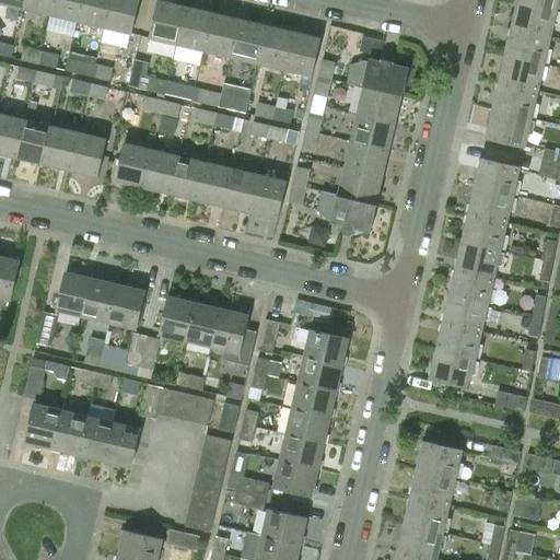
[(24,0),(23,8),(49,14),(53,0),(24,0)]
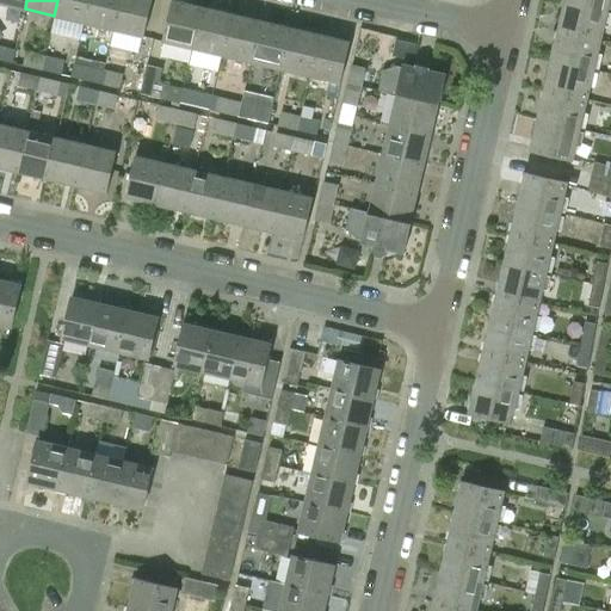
[(57,0),(54,16),(84,23),(88,0),(57,0)]
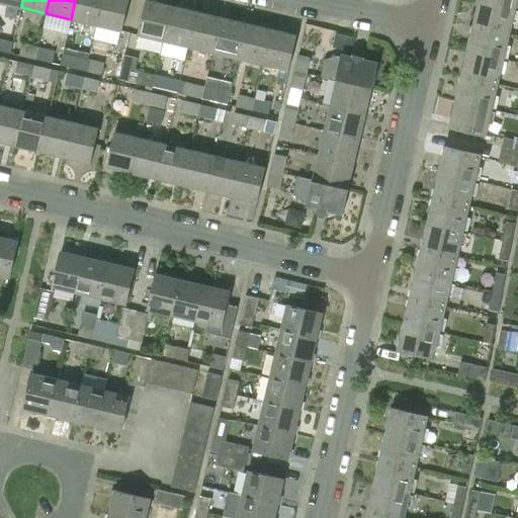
[(75,0),(71,19),(95,25),(101,0),(75,0)]
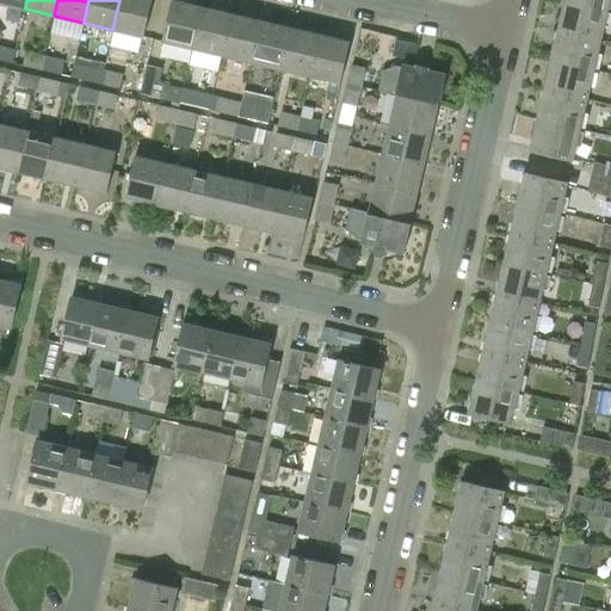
[(119,0),(112,30),(143,37),(152,0),(119,0)]
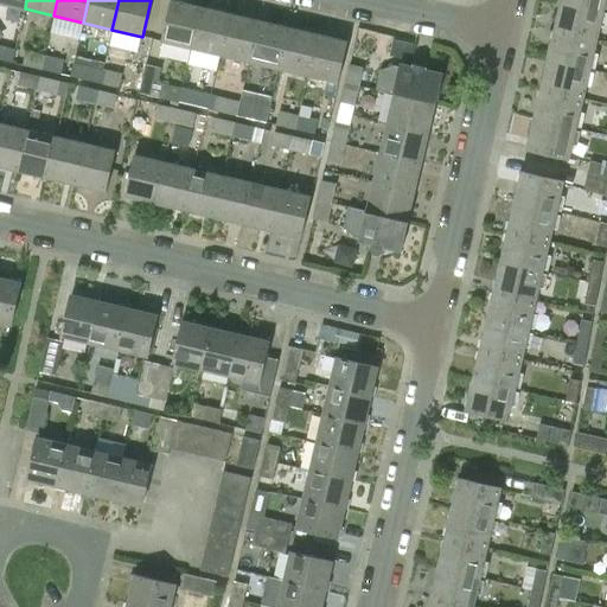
[(191,48),(200,7),(171,0),(170,0),(160,40),(191,48)]
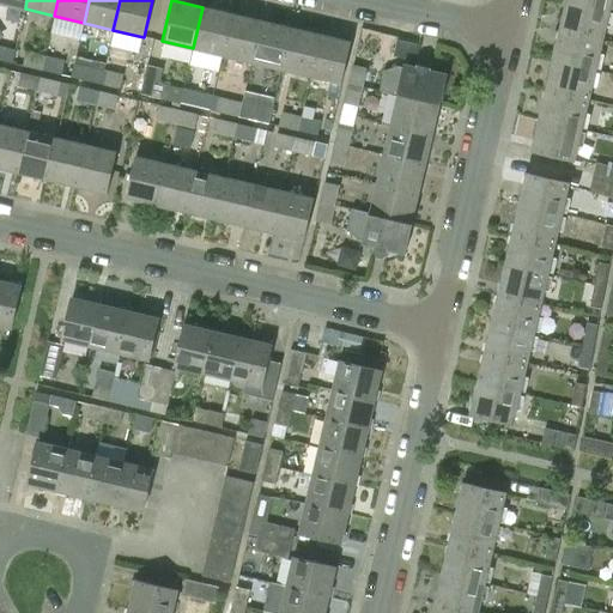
[(612,0),(568,0),(568,1),(610,11),(612,0)]
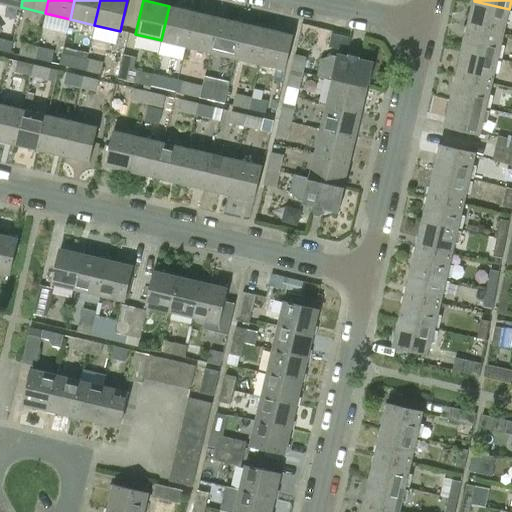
[(468,26),(503,34),(509,9),(474,1),(468,26)]
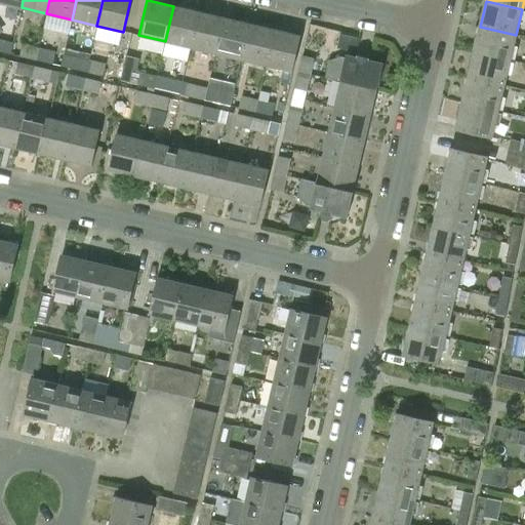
[(173,6),(165,41),(190,47),(198,12),(173,6)]
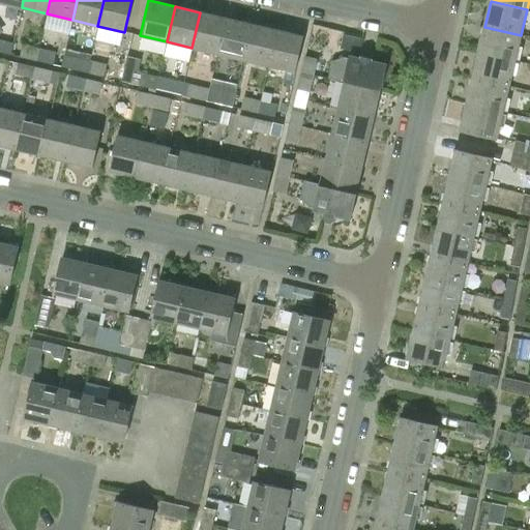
[(200,12),(192,48),(217,54),(226,19),(200,12)]
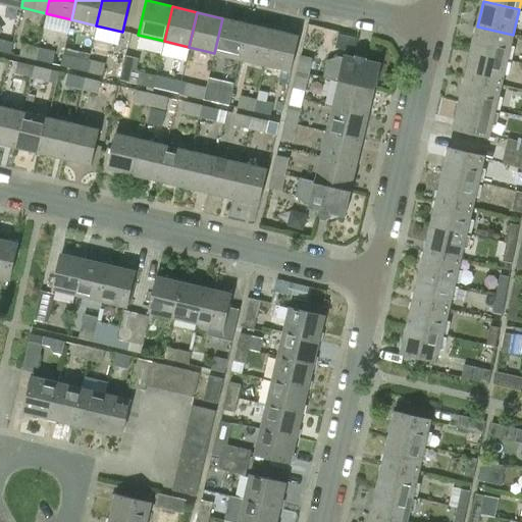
[(222,18),(214,53),(239,59),(247,24),(222,18)]
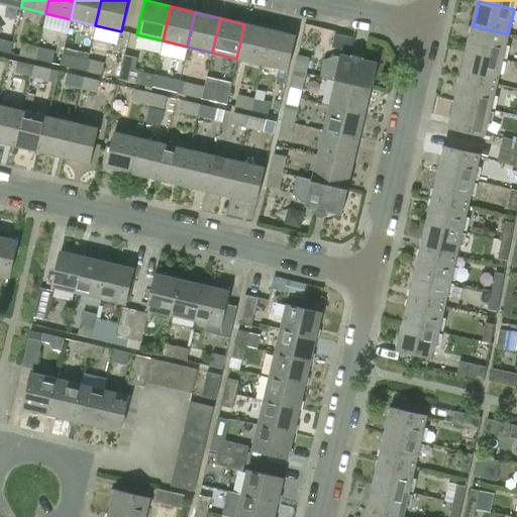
[(244,24),(236,59),(262,65),(270,30),(244,24)]
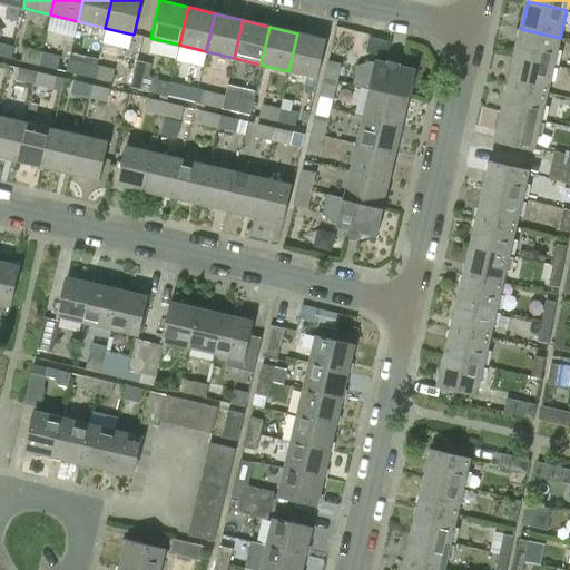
[(514,56),(553,66),(560,38),(521,29),(514,56)]
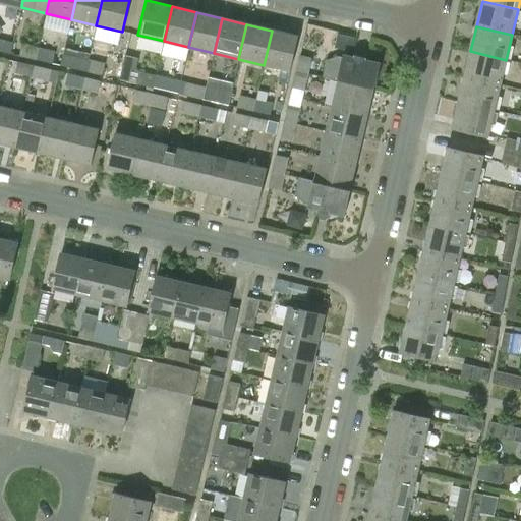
[(272,31),(264,65),(290,71),(298,37),(272,31)]
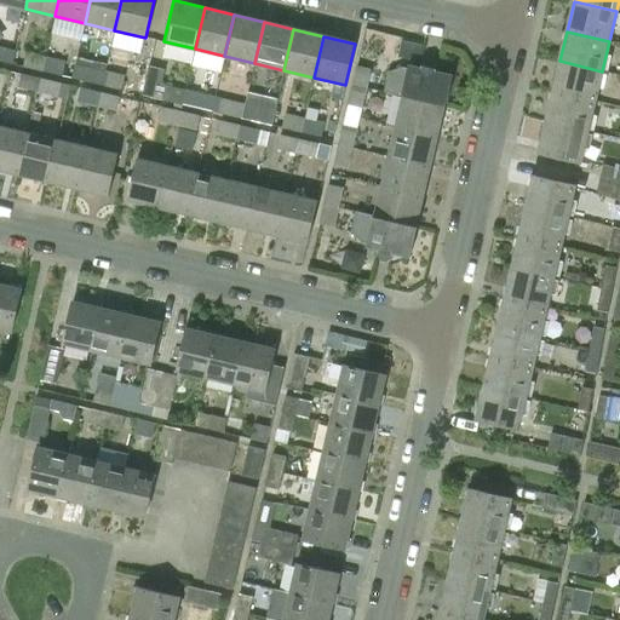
[(16,51),(0,46),(0,61),(12,64),(16,51)]
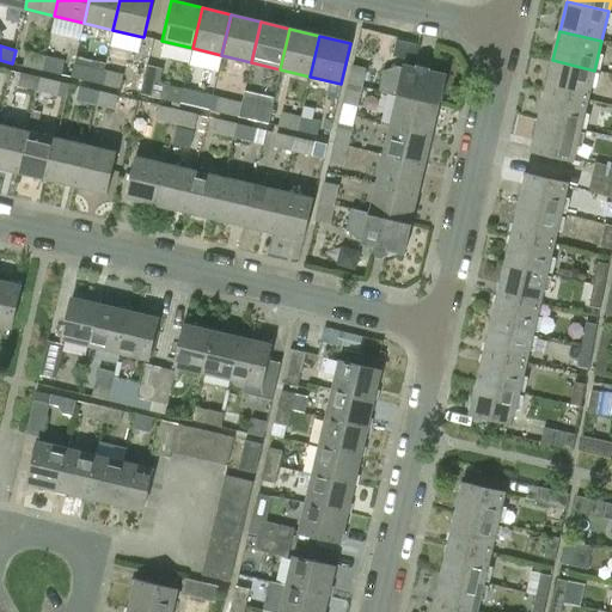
[(26,53),(23,66),(41,71),(44,56),(26,53)]
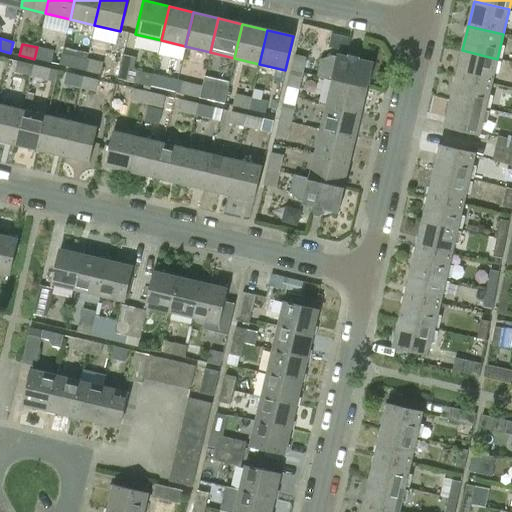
[(51,63),(54,51),(37,47),(34,59),(51,63)]
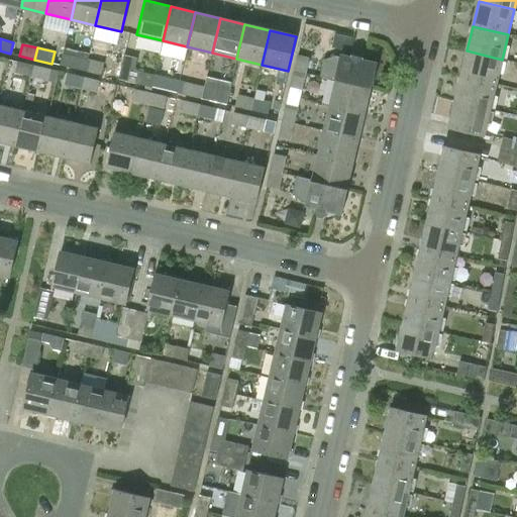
[(73,56),(63,54),(60,66),(84,71),(87,59),(88,60),(89,54),(74,49),(73,56)]
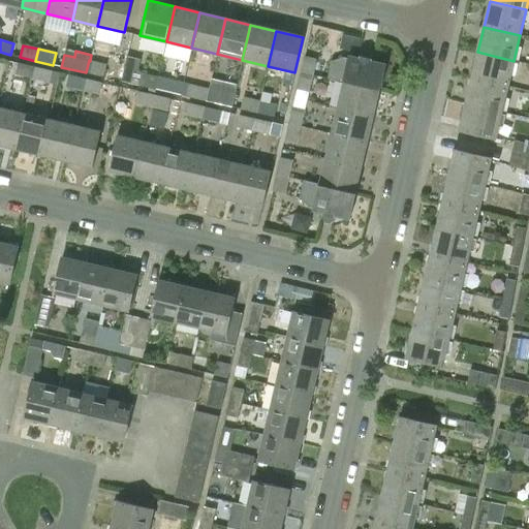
[(514,61),(477,52),(471,79),(508,87),(514,61)]
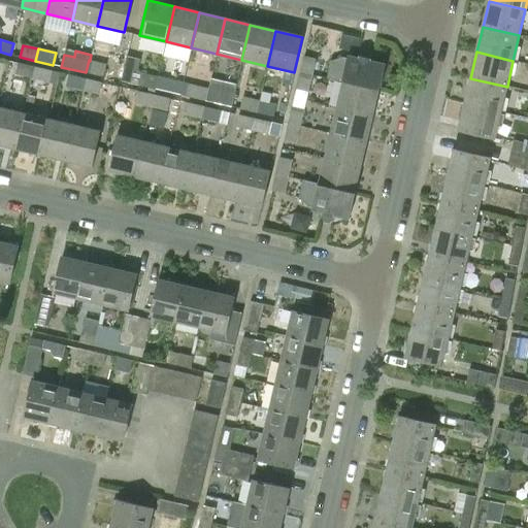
[(342,83),(377,91),(378,91),(385,65),(370,61),(371,55),(359,53),(358,59),(348,56),(347,59),(342,58),(332,61),(330,61),(326,78),(342,83)]
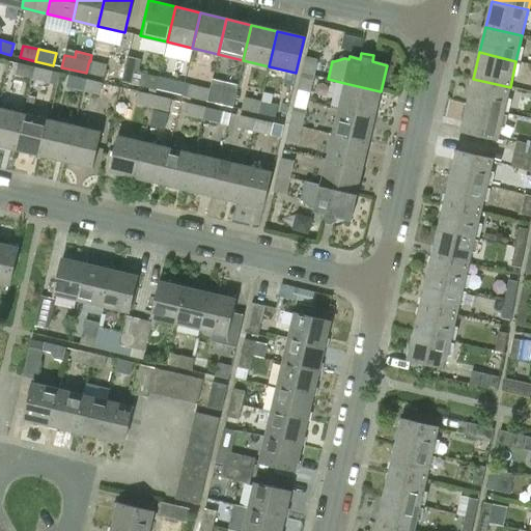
[(122,81),(139,85),(142,74),(138,73),(141,60),(129,57),(122,81)]
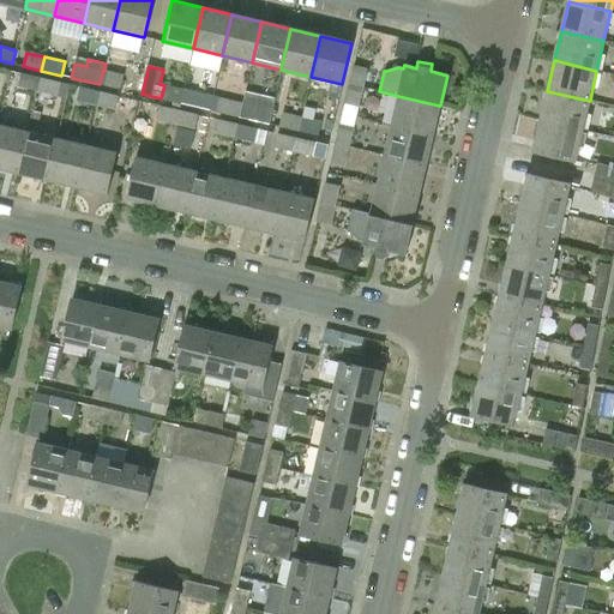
[(367,68),(355,66),(350,84),(362,88),(367,68)]
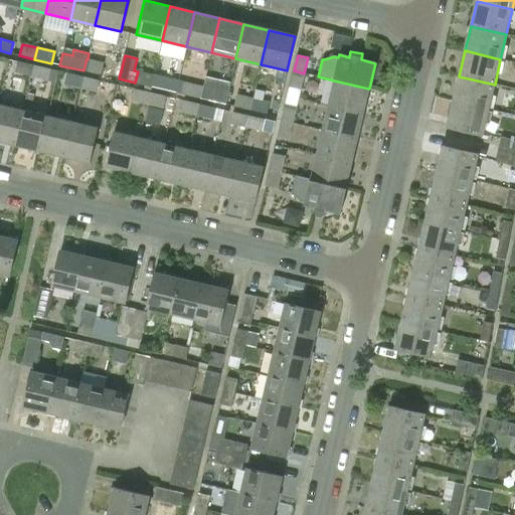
[(103,62),(88,59),(87,58),(83,70),(101,74),(102,67),(103,62)]
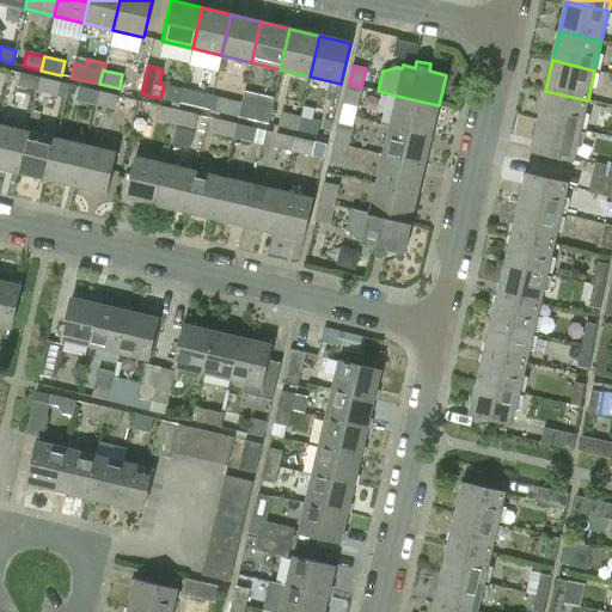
[(22,72),(18,86),(36,91),(40,77),(22,72)]
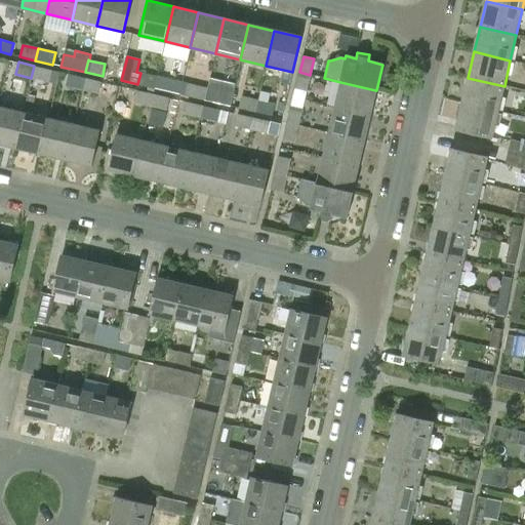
[(34,66),(31,78),(56,84),(59,72),(34,66)]
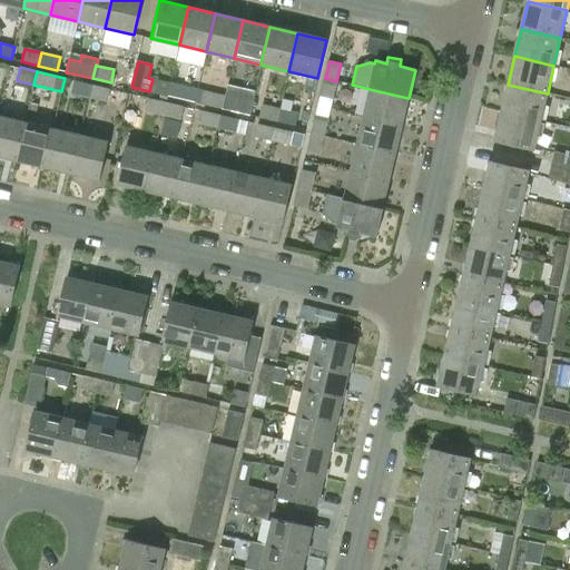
[(321,97),(332,99),(336,81),(325,78),(321,97)]
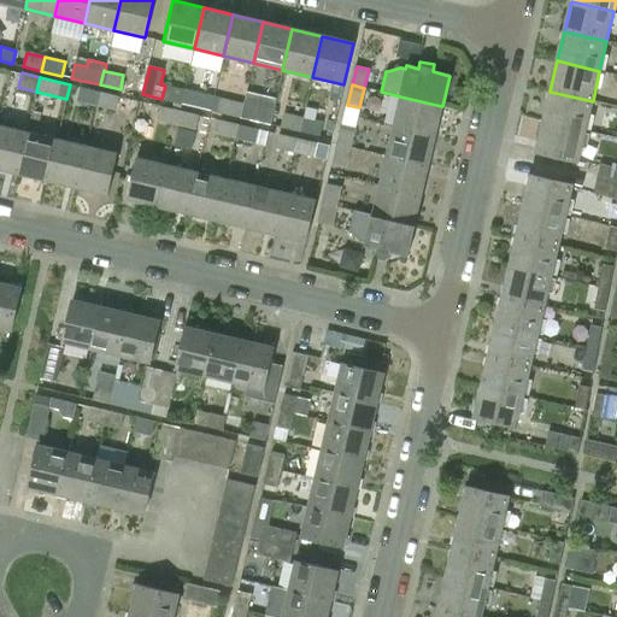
[(165,86),(162,99),(181,104),(184,89),(165,86)]
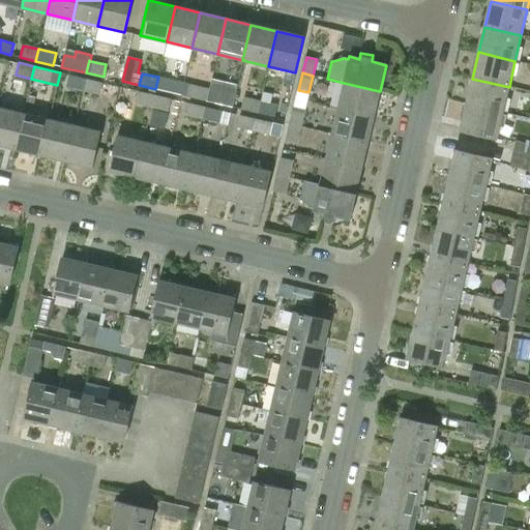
[(68,75),(65,88),(82,92),(85,79),(68,75)]
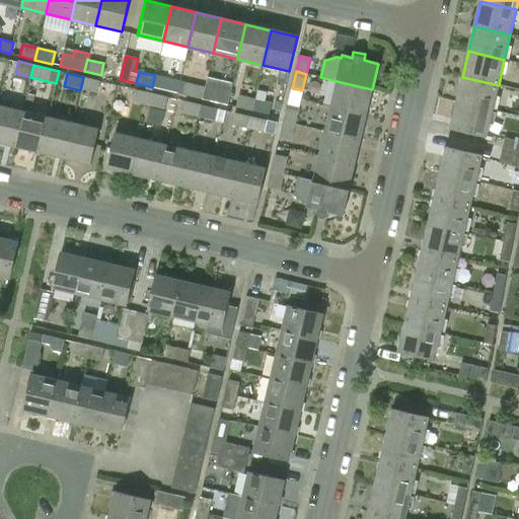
[(155,75),(152,87),(176,93),(179,81),(155,75)]
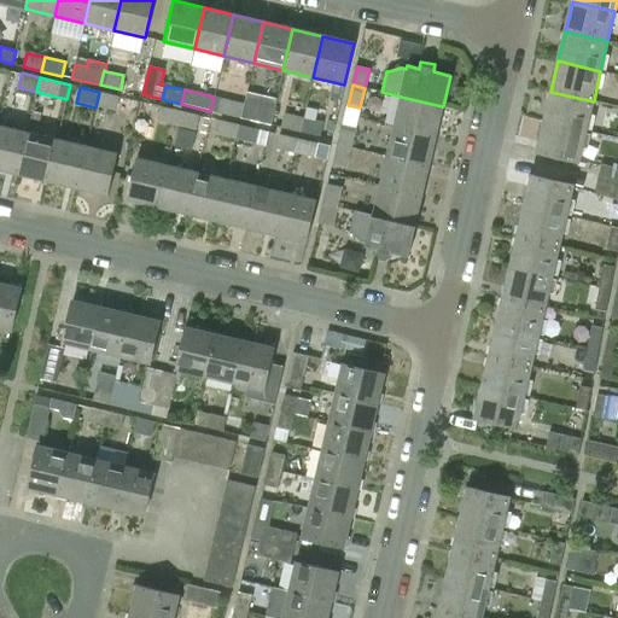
[(115,111),(118,97),(99,92),(95,108),(115,111)]
